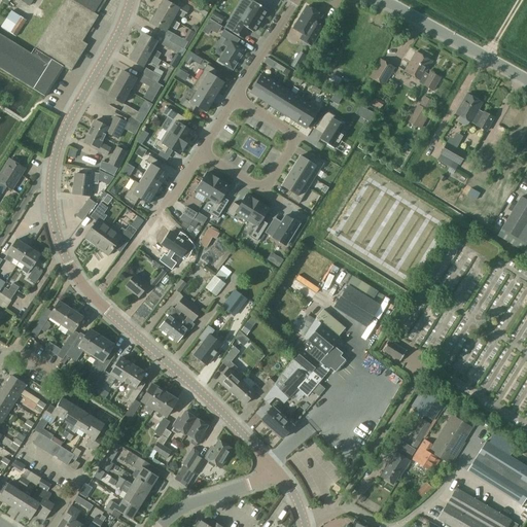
[(64,0),(31,53),(0,32),(0,67),(45,96),(64,67),(71,71),(88,44),(82,41),(99,15),(95,12),(102,0),(64,0)]
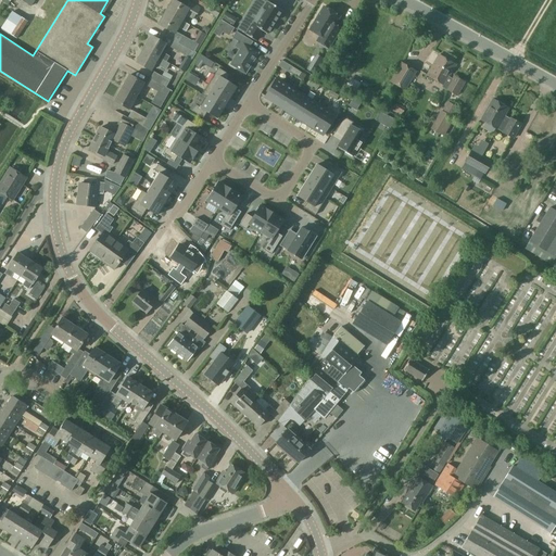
[(197,14),(197,15),(201,9),(189,1),(186,8),(173,0),(172,0),(165,12),(182,22),(184,23),(187,16),(193,20),(197,14)]
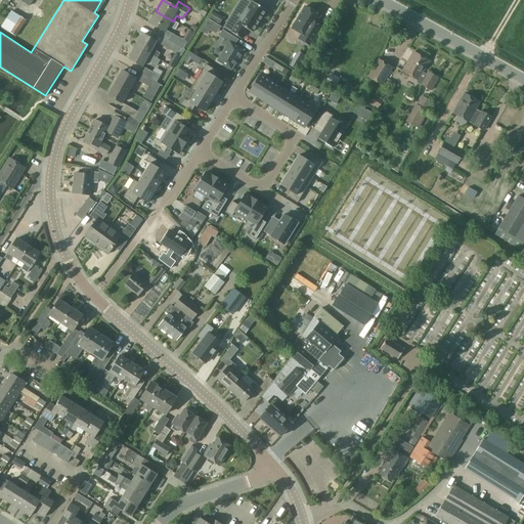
[(193,10),(205,16),(208,10),(204,7),(208,0),(201,0),(199,5),(197,3),(193,10)]
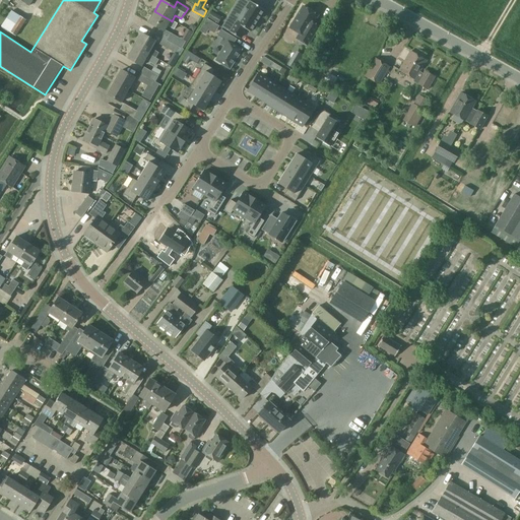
[(226,20),(221,27),(230,33),(239,39),(245,28),(250,31),(264,10),(250,1),(250,2),(245,0),(243,0),(239,7),(241,8),(236,16),(240,18),(235,25),(226,20)]
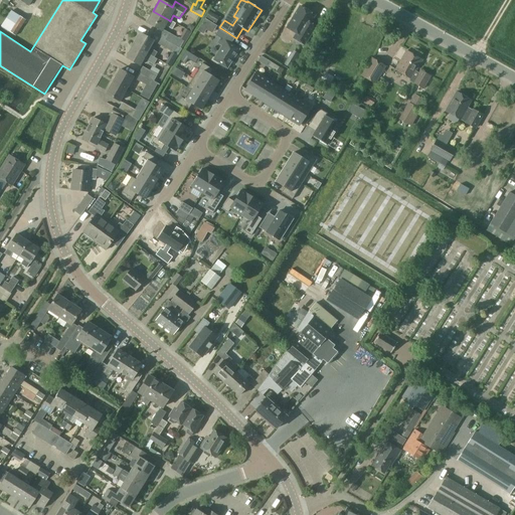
[(315,15),(300,6),(287,28),(296,33),(293,38),(305,45),(316,27),(310,23),(315,15)]
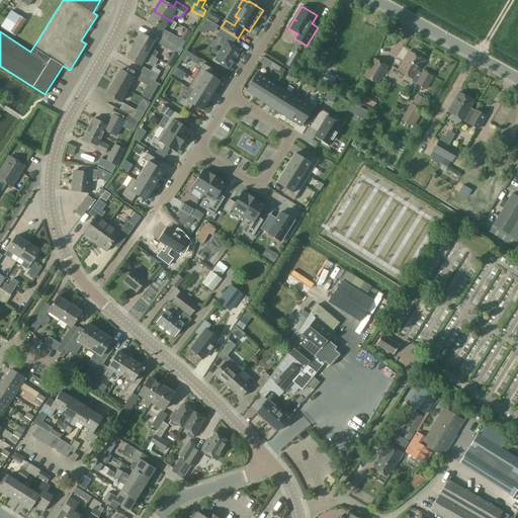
[(15,35),(24,20),(11,11),(2,26),(15,35)]
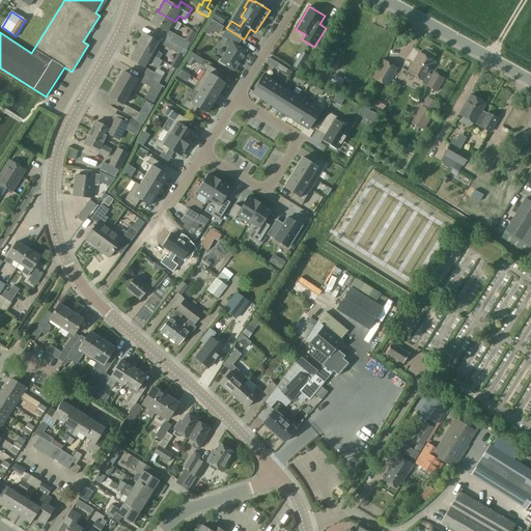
[(175,22),(174,21),(158,11),(151,23),(167,32),(171,26),(177,30),(180,24),(175,22)]
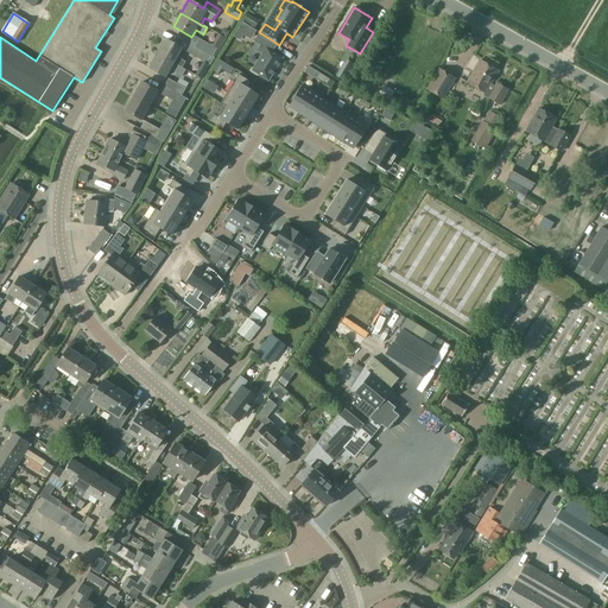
[(254,19),(247,16),(244,20),(251,25),(254,19)]
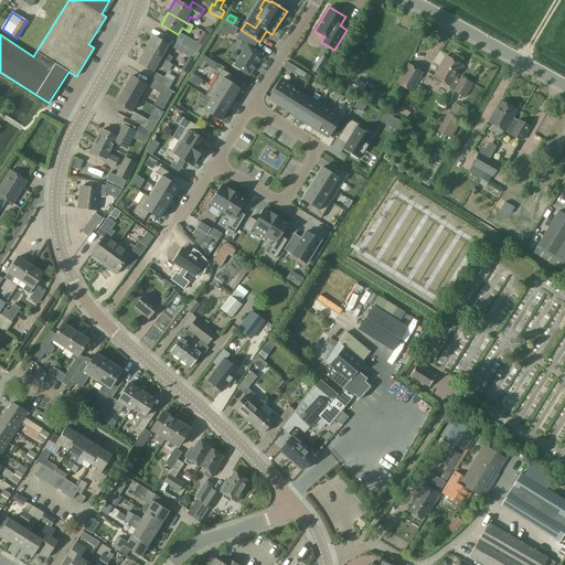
[(244,51),(234,65),(249,75),(263,54),(248,45),(252,40),(241,32),(236,39),(242,42),(238,48),(244,51)]
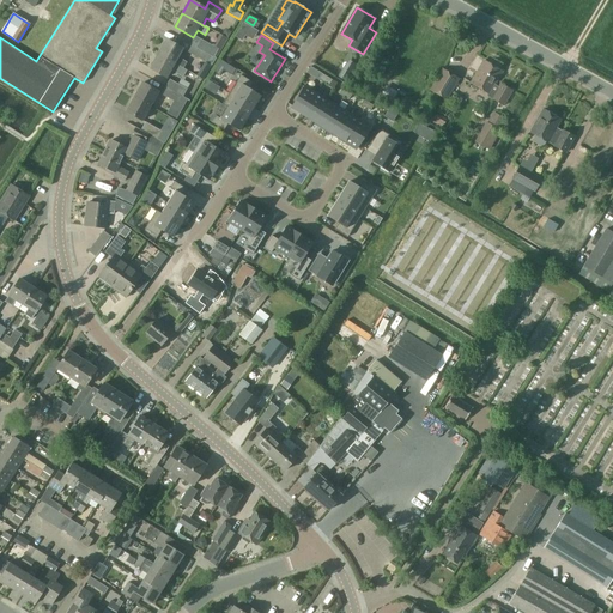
[(159,55),(183,68),(187,62),(177,58),(183,49),(168,40),(159,55)]
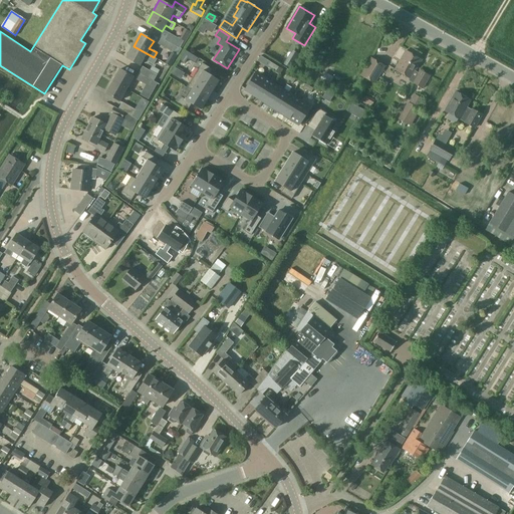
[(165,40),(179,48),(183,41),(169,34),(165,40)]
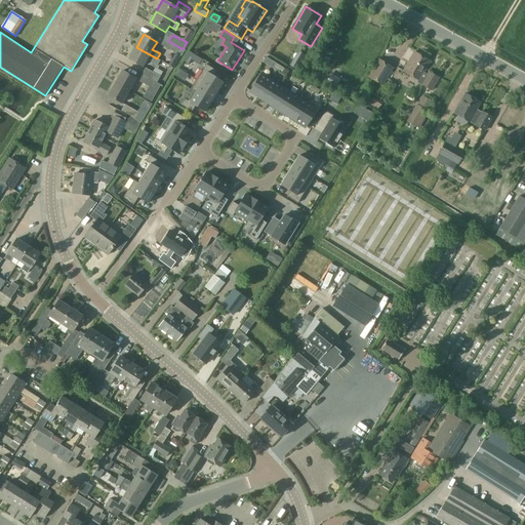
[(183,49),(168,41),(163,38),(160,43),(179,54),(183,49)]
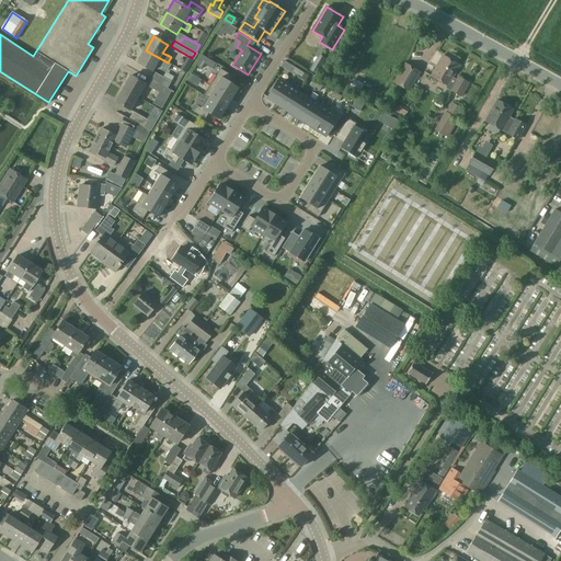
[(170,65),(168,63),(146,50),(138,64),(152,71),(157,64),(168,69),(170,65)]
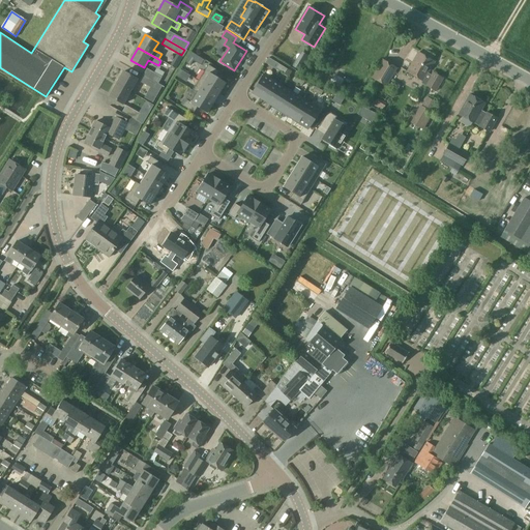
[(197,55),(190,52),(184,62),(190,65),(197,55)]
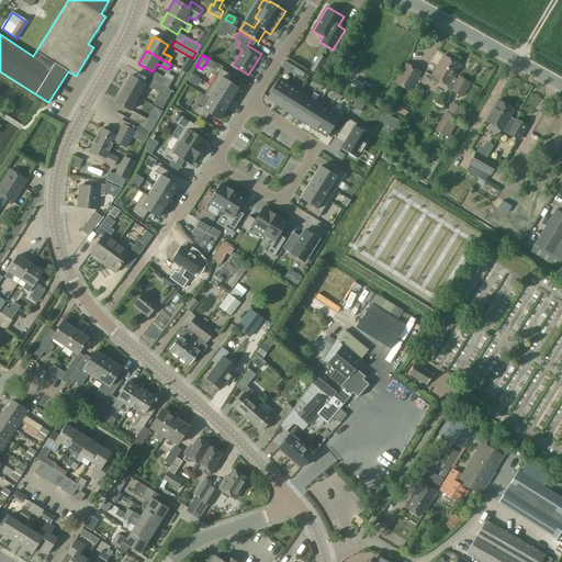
[(460,77),(458,80),(452,77),(459,67),(441,57),(430,76),(448,87),(447,88),(462,97),(470,83),(460,77)]
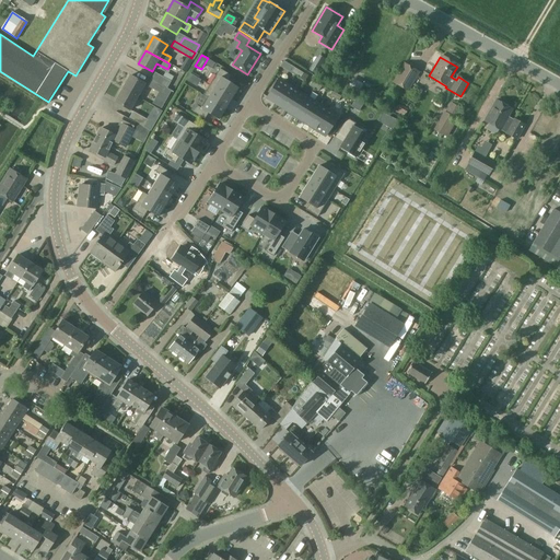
[(419,72),(404,63),(392,83),(407,92),(419,72)]
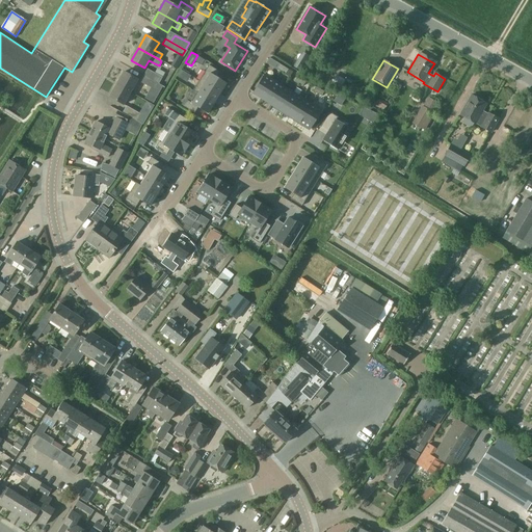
[(225,75),(209,65),(198,81),(220,94),(227,84),(221,81),(225,75)]
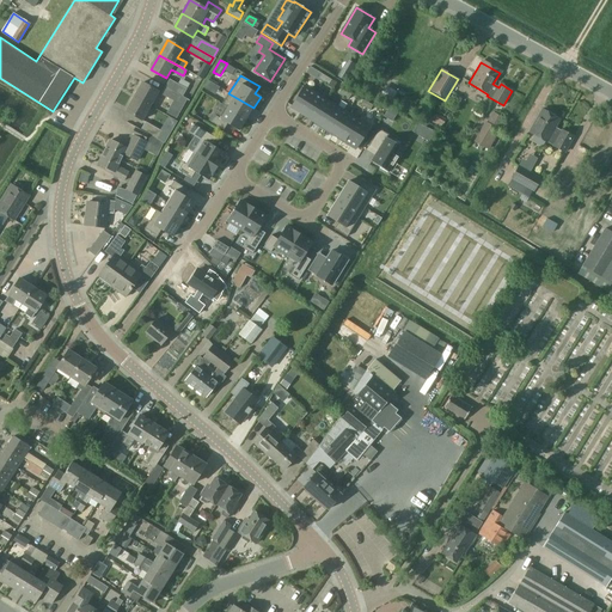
[(360,75),(356,84),(378,96),(381,87),(360,75)]
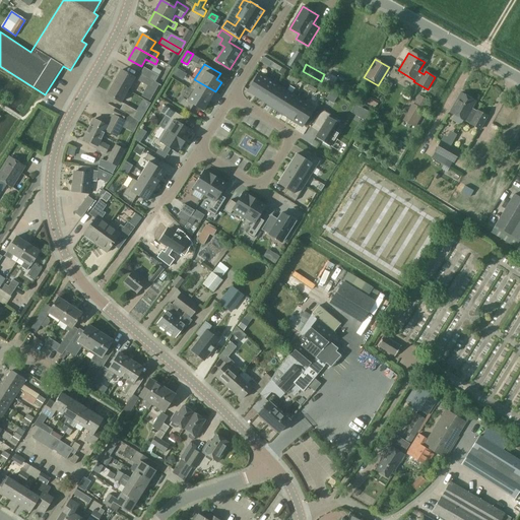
[(140,74),(154,82),(158,76),(144,67),(140,74)]
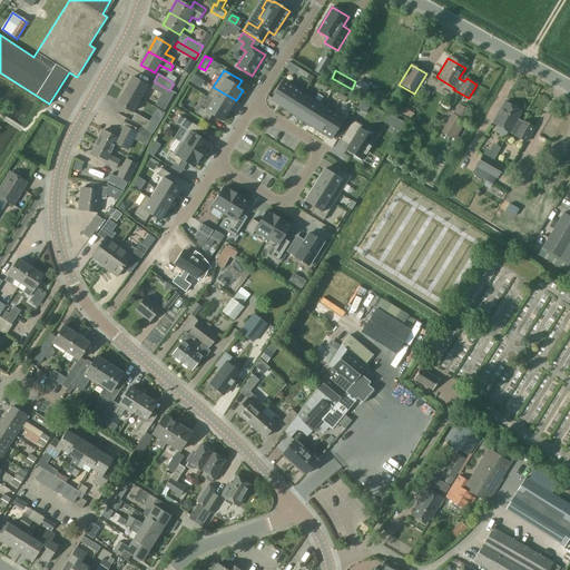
[(125,90),(139,98),(147,85),(133,77),(125,90)]
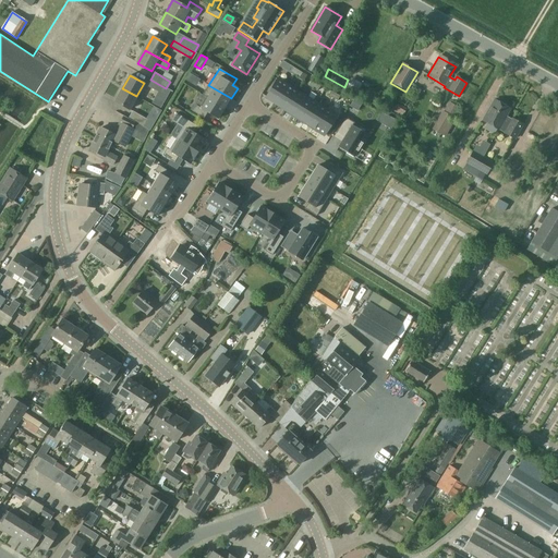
[(278,79),(265,98),(276,105),(289,85),(278,79)]
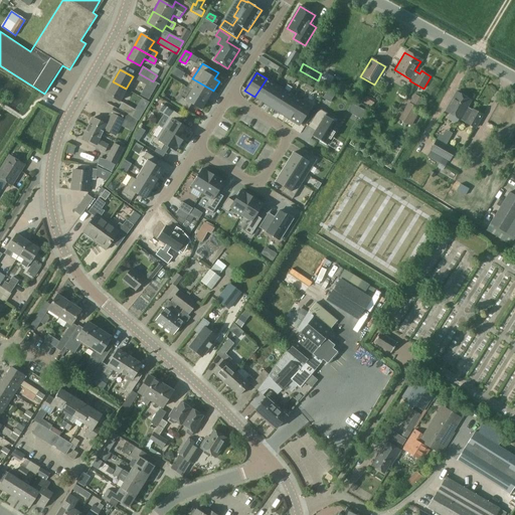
[(158,84),(153,81),(139,73),(136,78),(154,90),(158,84)]
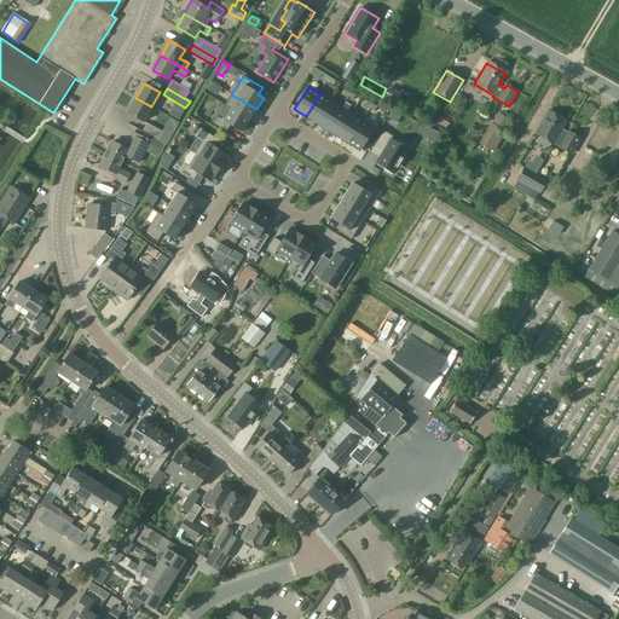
[(256,109),(231,94),(225,105),(230,109),(249,121),(256,109)]
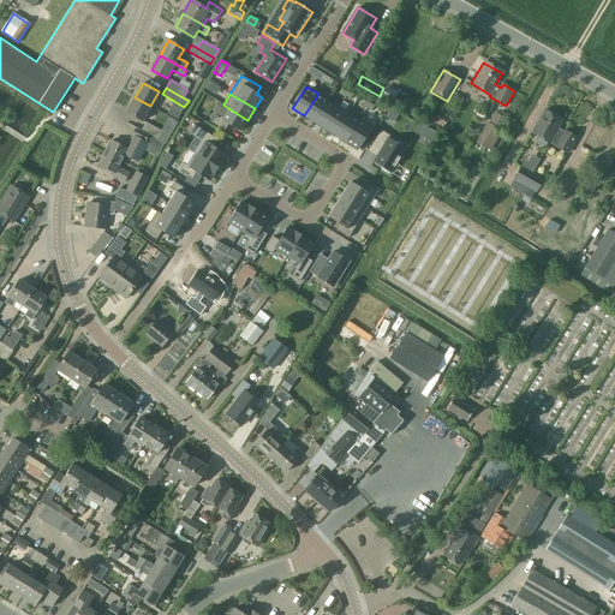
[(318,94),(304,115),(315,121),(329,101),(318,94)]
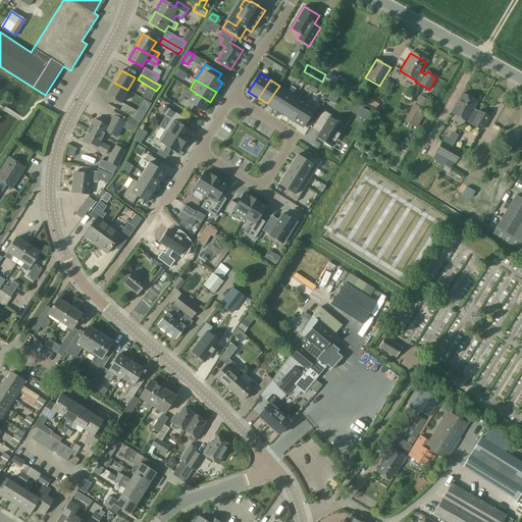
[(120,102),(127,90),(114,83),(107,95),(120,102)]
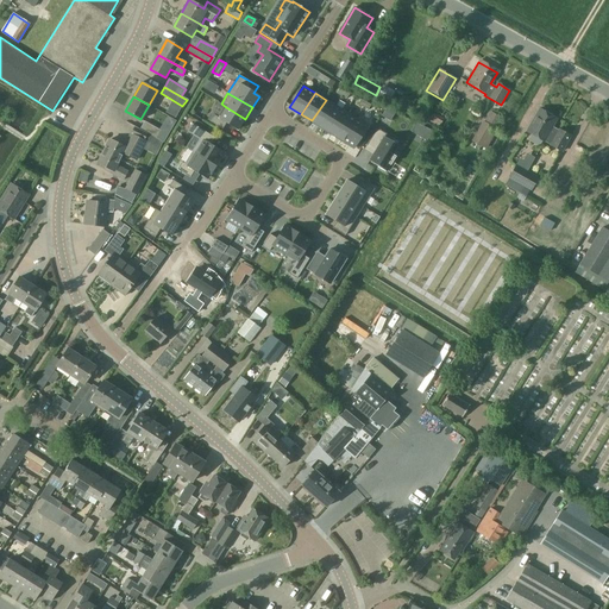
[(326,100),(312,120),(322,127),(336,106),(326,100)]
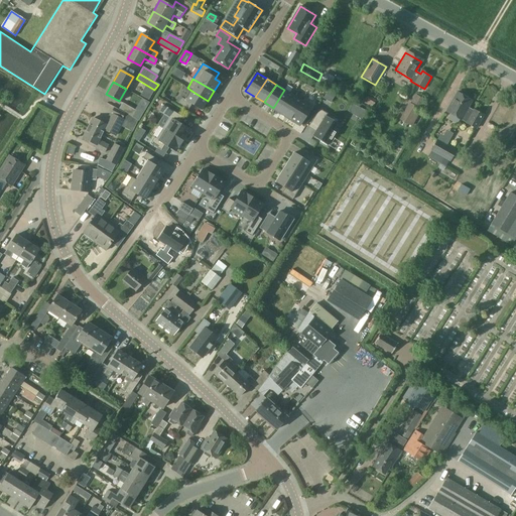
[(293,95),(284,90),(273,108),(272,109),(281,114),(293,95)]
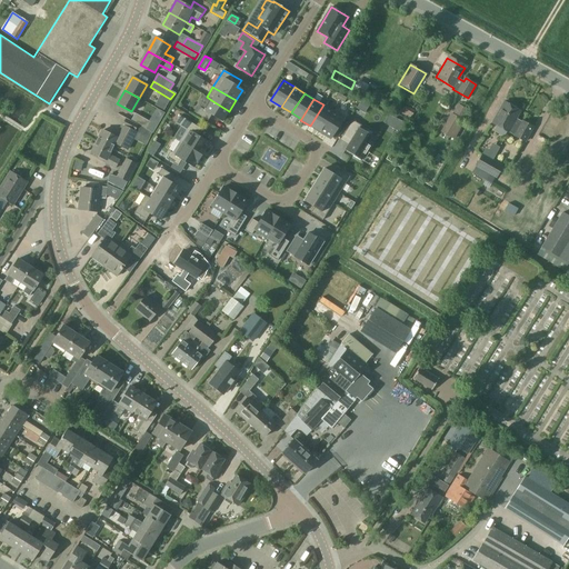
[(205,110),(200,107),(196,113),(208,121),(212,115),(222,121),(229,111),(211,100),(205,110)]
